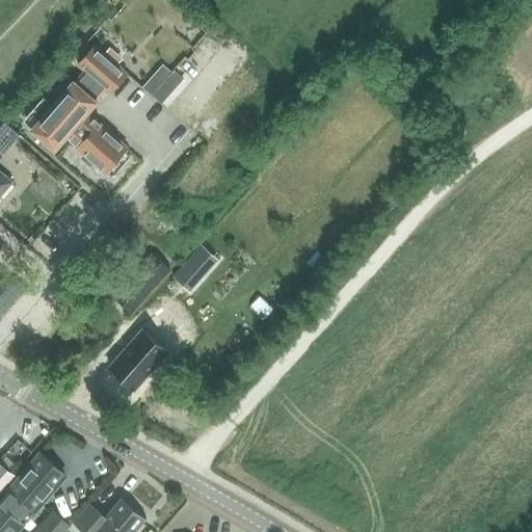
[(73,78),(29,129),(55,152),(67,139),(76,148),(75,149),(105,175),(129,147),(88,111),(106,90),(109,95),(128,73),(117,63),(123,58),(110,48),(105,53),(95,44),(80,60),(75,56),(65,68),(80,80),(78,82),(73,78)]
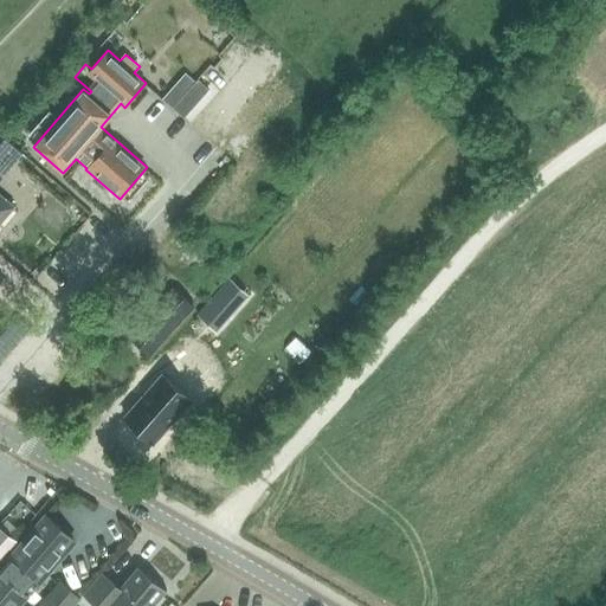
[(162,100),(173,108),(195,82),(186,73),(162,100)]
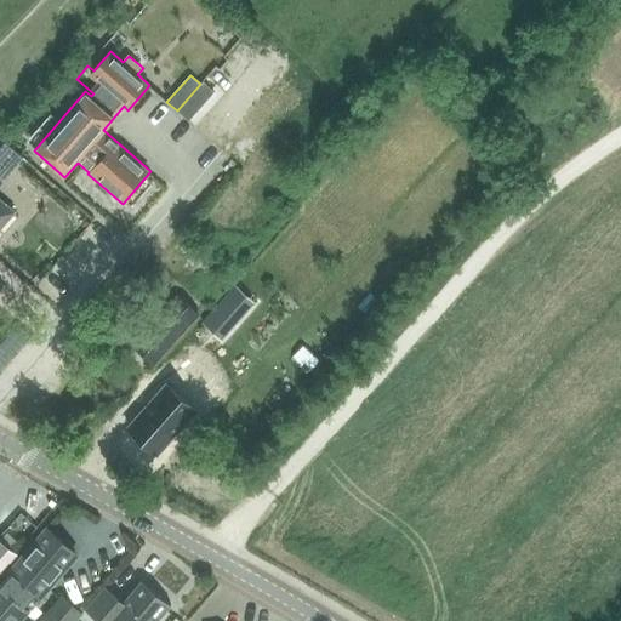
[(67,79),(55,93),(66,102),(78,89),(67,79)]
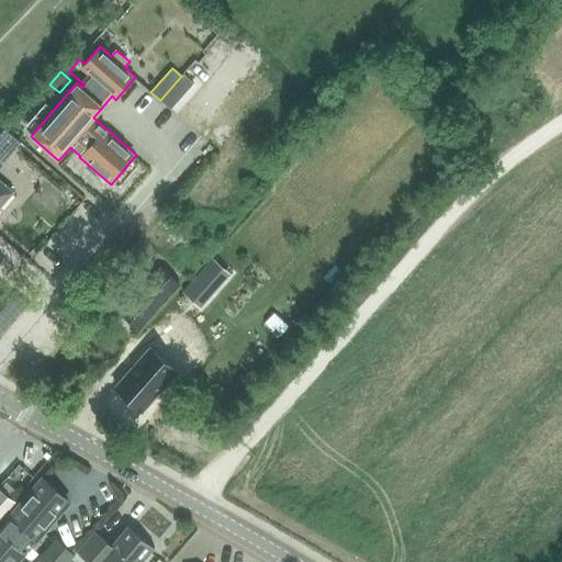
[(181,76),(160,100),(170,110),(194,82),(183,74),(181,76)]
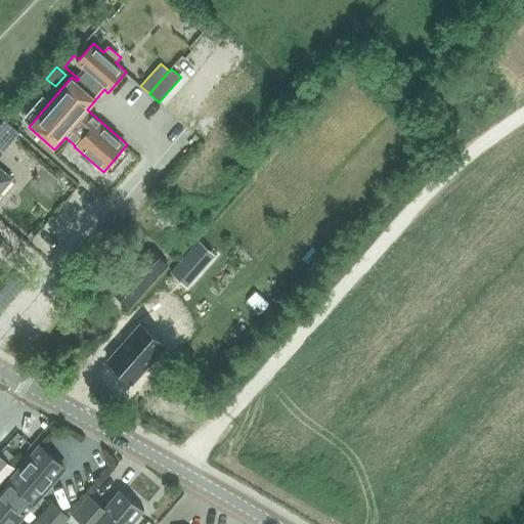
[(0,245),(3,242),(0,238),(0,193),(12,180),(0,168),(0,158),(2,157),(0,155),(0,245)]
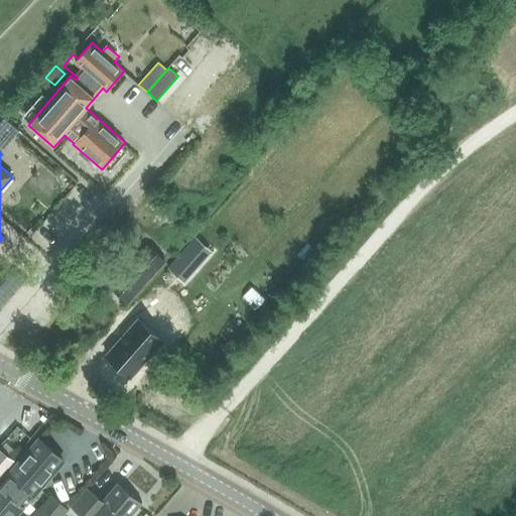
[(109,287),(128,303),(165,261),(146,245),(109,287)]
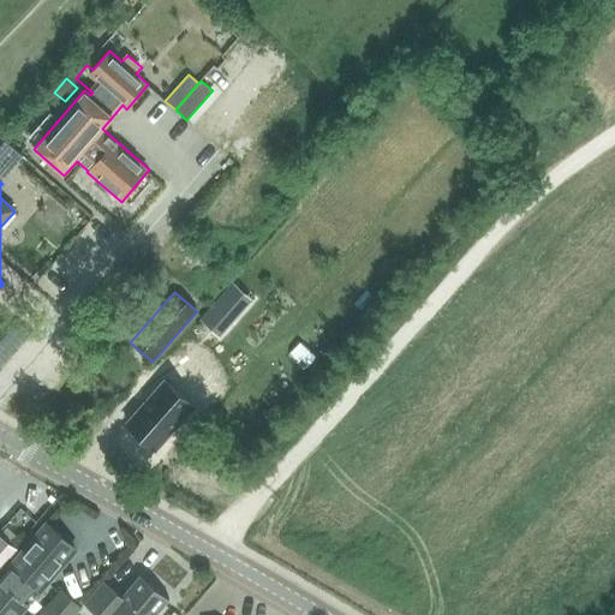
[(218,302),(202,320),(204,322),(216,333),(220,335),(236,317),(218,302)]
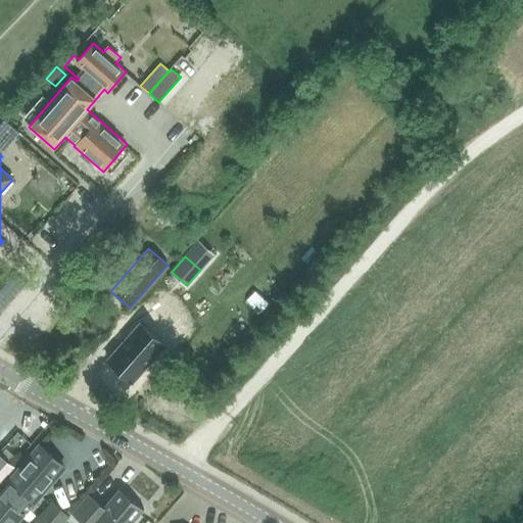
[(140,324),(107,361),(132,383),(164,345),(140,324)]
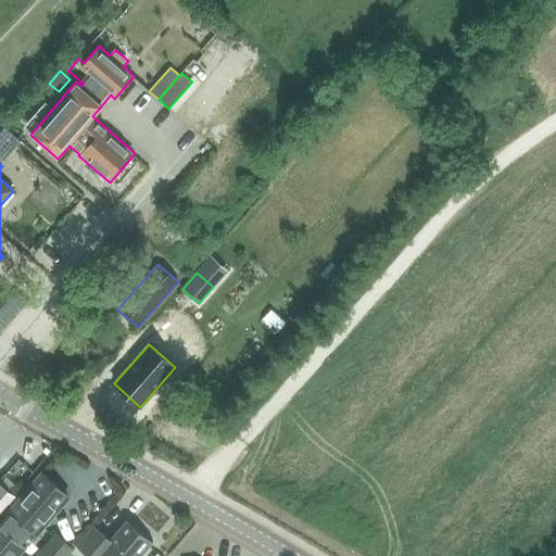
[(9,514),(0,523),(21,542),(29,532),(35,535),(68,497),(55,487),(57,485),(42,474),(9,513),(9,514)]
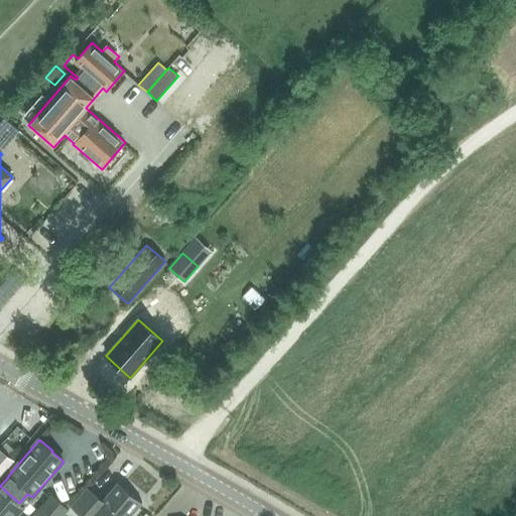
[(0,476),(12,462),(0,450),(0,476)]
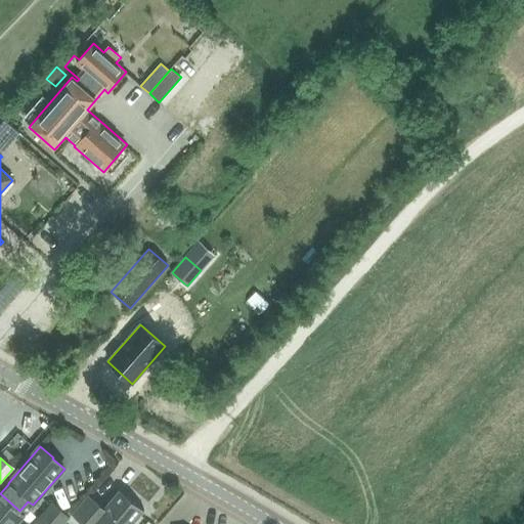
[(92,523),(95,522),(97,523),(133,523),(144,512),(120,490),(103,509),(89,495),(72,515),(82,523),(92,523)]
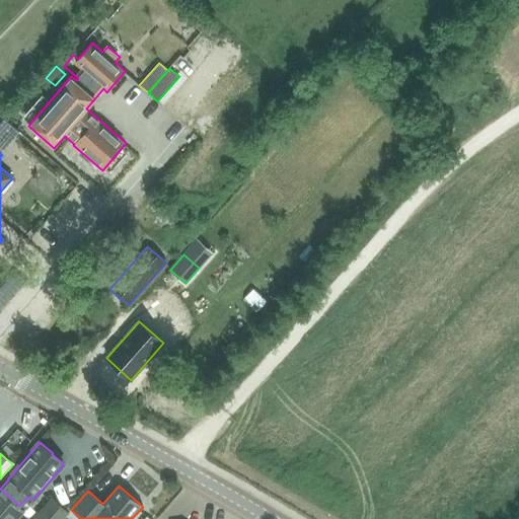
[(0,518),(1,518),(8,512),(16,518),(23,510),(19,507),(0,489),(0,518)]
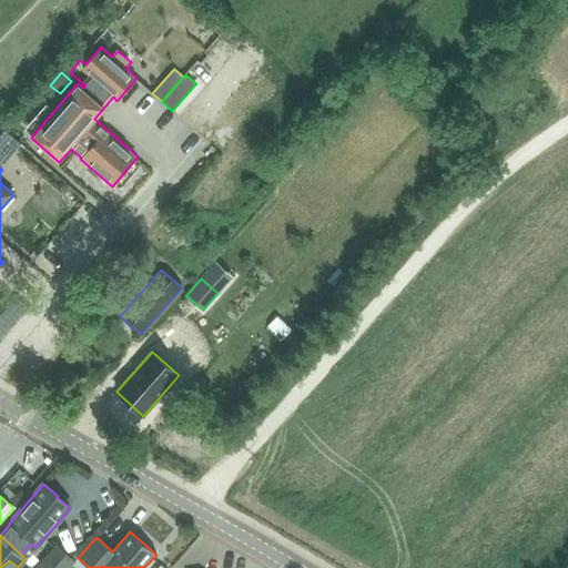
[(39,567),(68,567),(74,560),(58,547),(39,567)]
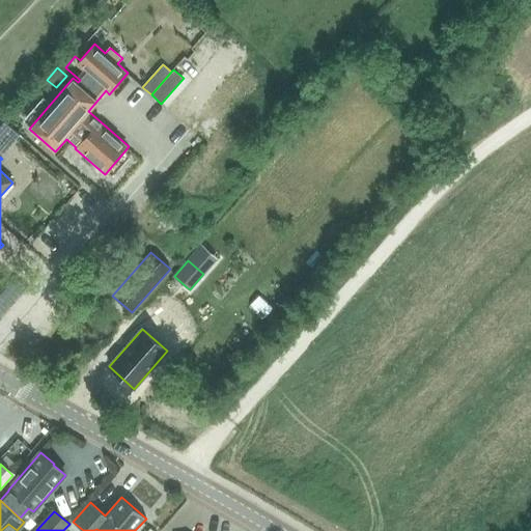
All buildings are outlined.
